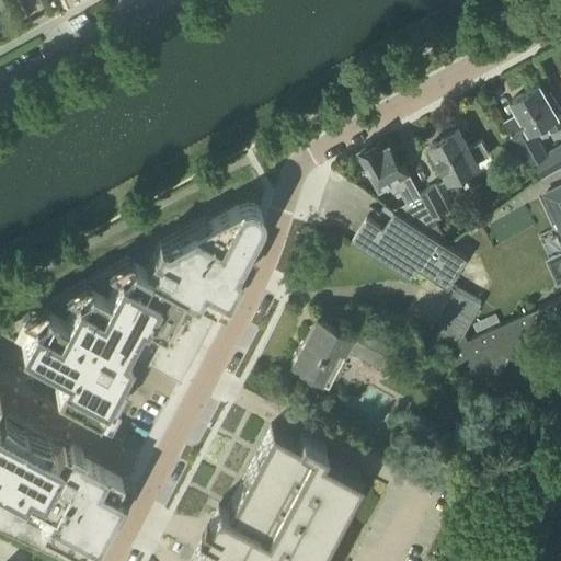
[(516,137),(547,121),(551,129),(560,123),(560,110),(553,96),(548,100),(539,83),(526,91),(525,90),(515,95),(516,96),(513,98),(521,112),(506,119),(516,137)]
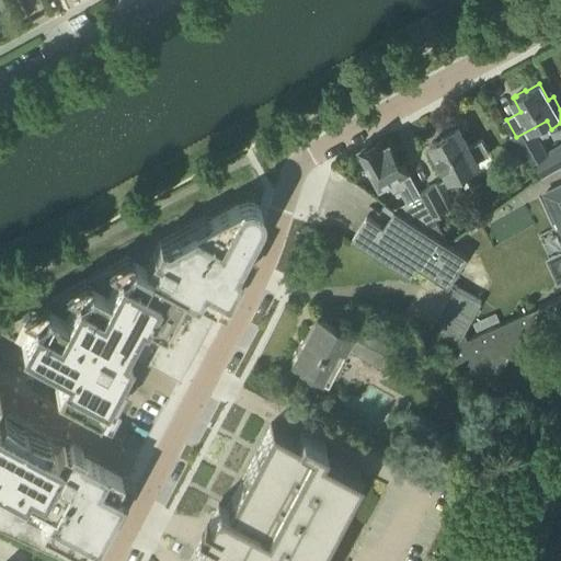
[(478,162),(476,159),(489,151),(482,138),(469,146),(458,127),(456,129),(454,127),(443,133),(445,136),(431,142),(450,178),(478,162)]
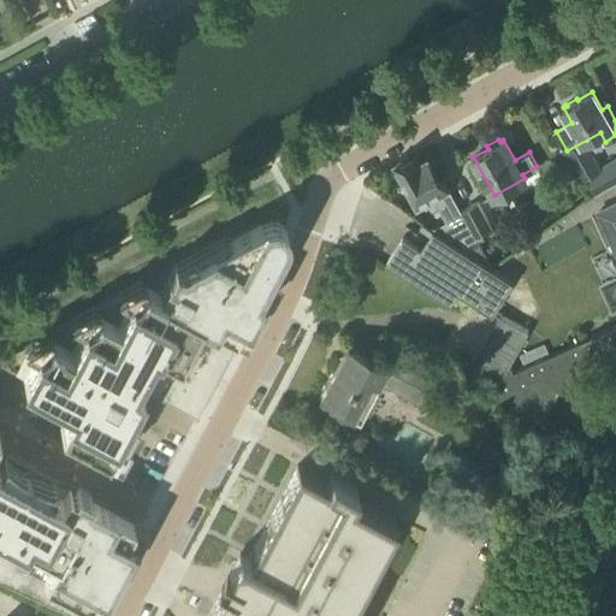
[(490,262),(477,237),(461,209),(430,153),(420,158),(418,152),(396,164),(419,205),(442,193),(444,197),(437,201),(449,220),(434,227),(445,236),(489,264),(490,262)]
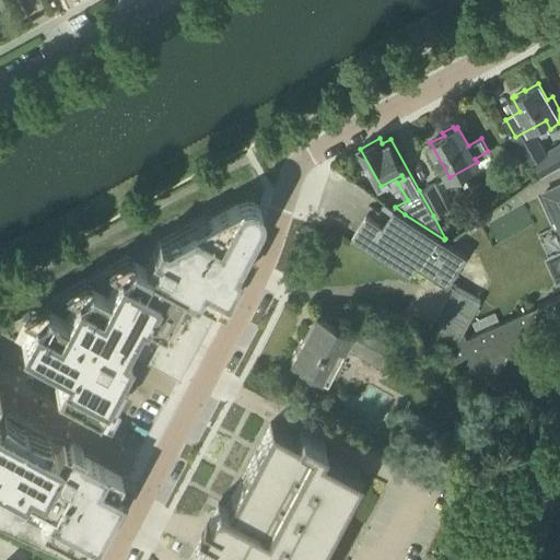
[(559,144),(531,160),(539,176),(559,164),(559,144)]
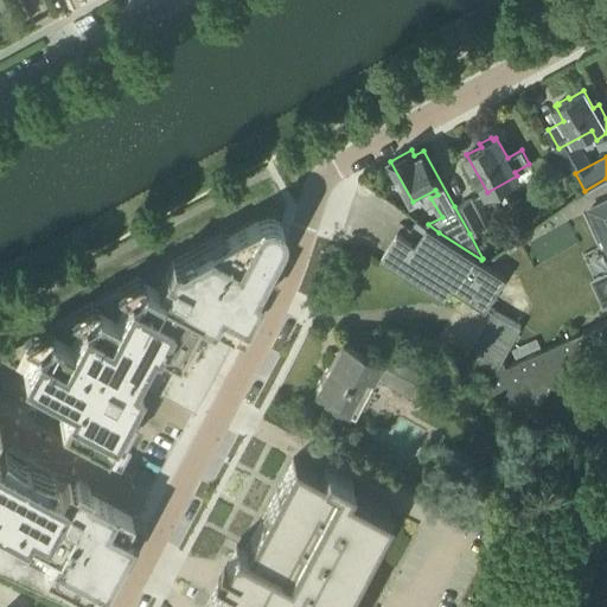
[(454,206),(470,234),(486,224),(471,197),(454,206)]
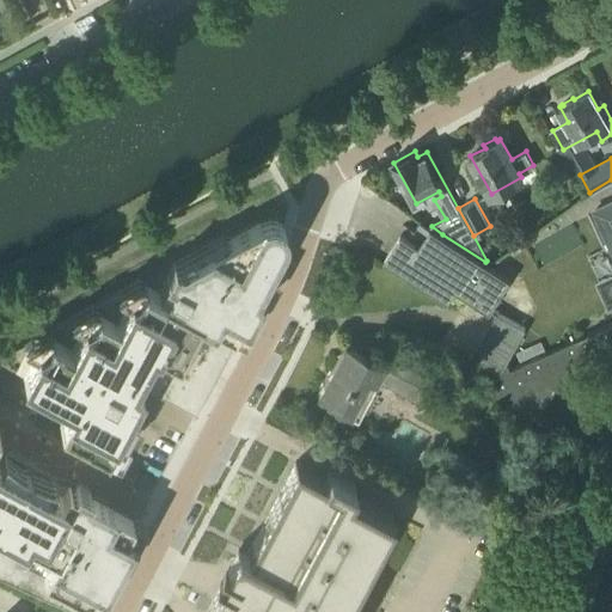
[(611,202),(595,210),(611,248),(611,202)]
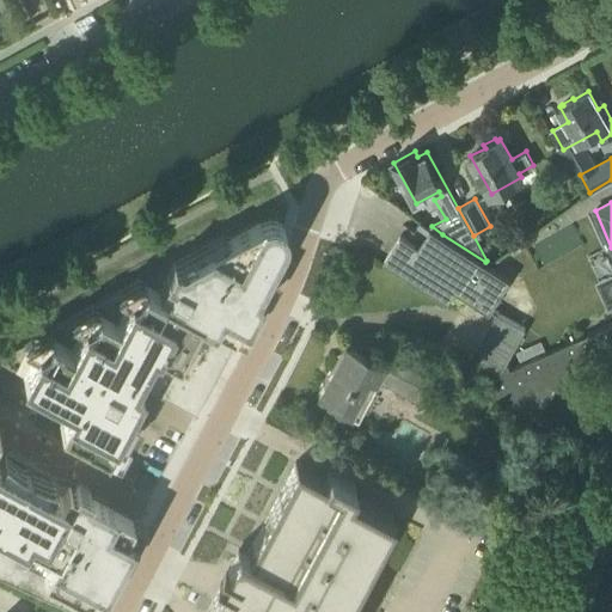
[(283,230),(282,225),(280,220),(276,218),(271,216),(267,216),(263,218),(258,220),(179,264),(172,261),(157,289),(140,280),(139,280),(0,355),(0,360),(71,398),(66,408),(67,408),(60,422),(105,446),(114,430),(120,434),(133,409),(127,405),(136,387),(128,384),(130,379),(195,414),(239,332),(233,329),(240,317),(245,319),(259,293),(249,287),(275,236),(281,238),(283,234),(283,230)]
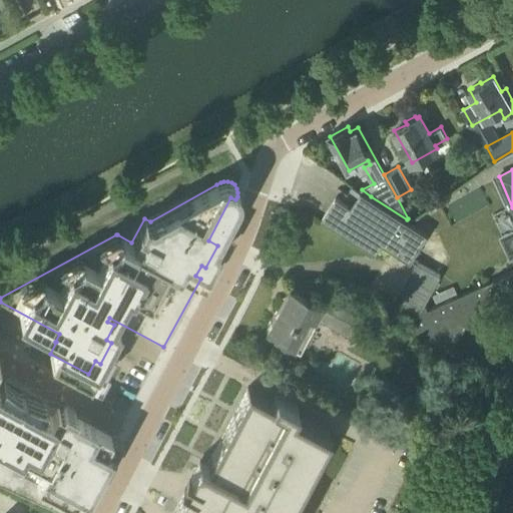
[(382,241),(410,261),(426,232),(407,219),(371,196),(362,189),(361,191),(350,206),(336,197),(323,218),(375,252),(382,241)]
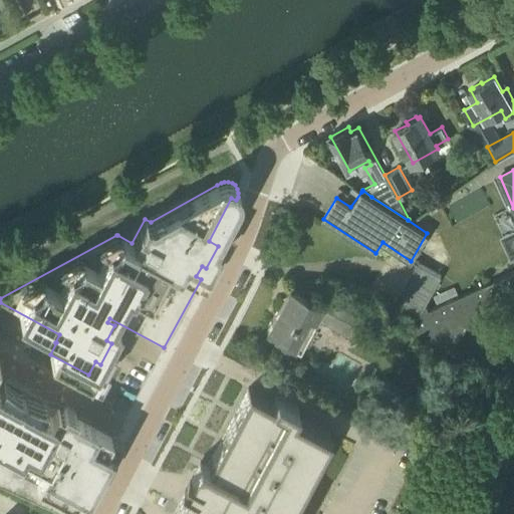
[(417,263),(395,302),(419,316),(426,304),(441,277),(417,263)]
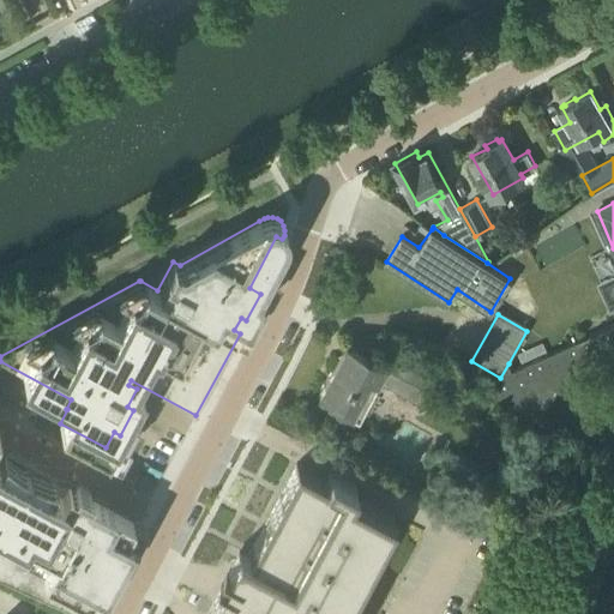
[(613,350),(613,324),(513,372),(509,363),(500,378),(492,393),(516,407),(534,377),(558,390),(564,378),(561,373),(573,367),(575,369),(613,350)]
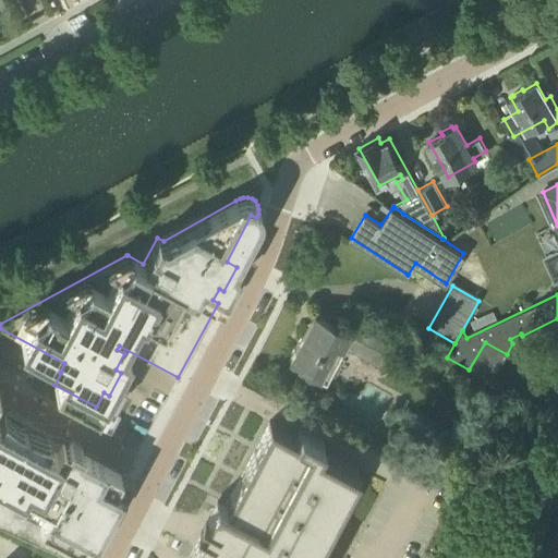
[(323,379),(339,349),(341,344),(375,363),(386,343),(344,320),(341,327),(314,312),(288,360),(323,379)]
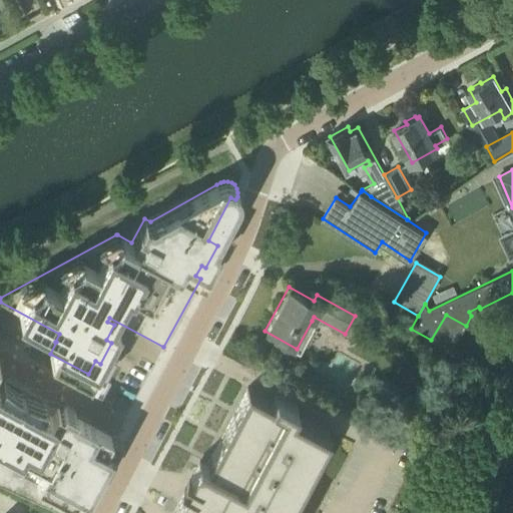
[(86,492),(109,449),(104,447),(111,434),(72,413),(74,410),(63,404),(62,408),(0,374),(0,484),(62,512),(68,512),(81,489),(86,492)]
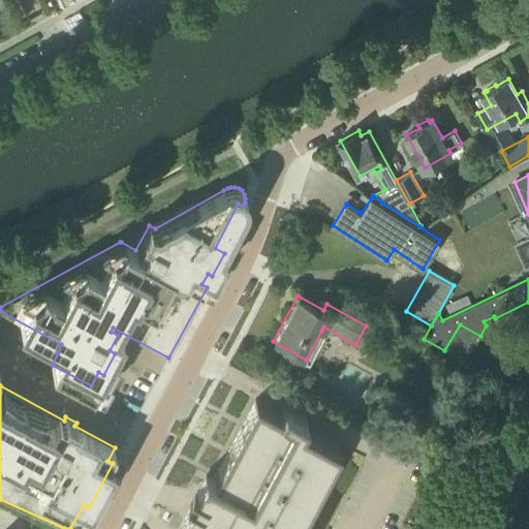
[(298,523),(339,443),(306,427),(309,419),(283,406),(279,412),(255,399),(213,477),(205,473),(176,528),(177,528),(305,528),(306,527),(298,523)]
